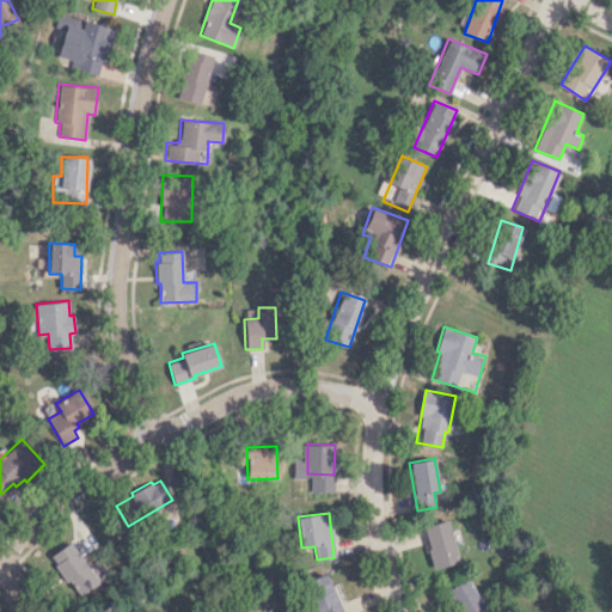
[(422,526),(434,569),(459,562),(447,519),(422,526)]
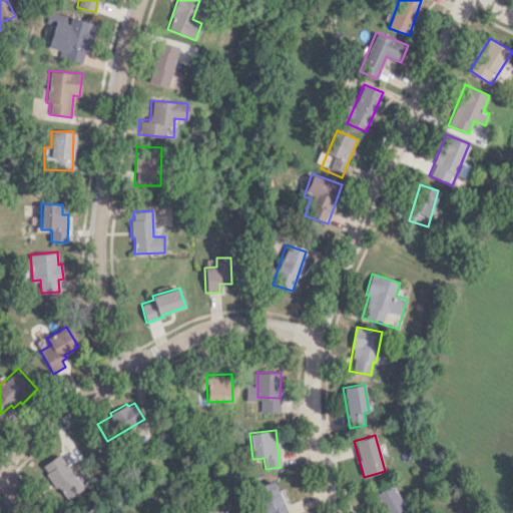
[(43,465),(47,472),(45,474),(55,488),(57,486),(66,499),(82,487),(58,454),(43,465)]
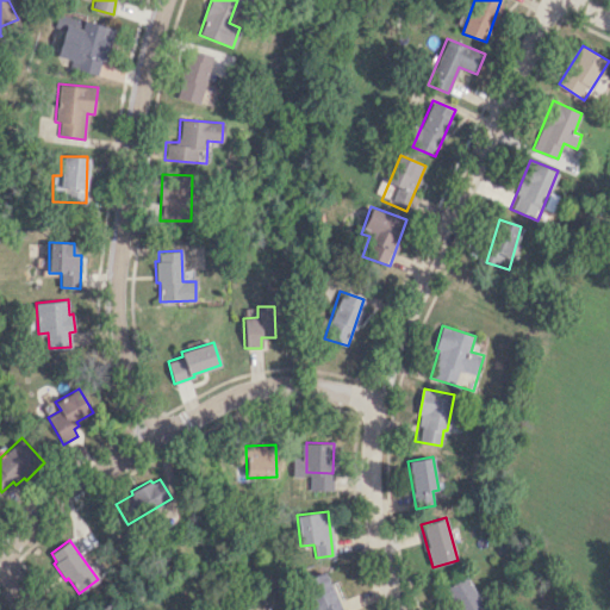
[(316,609),(341,609),(324,571),(303,579),(316,609)]
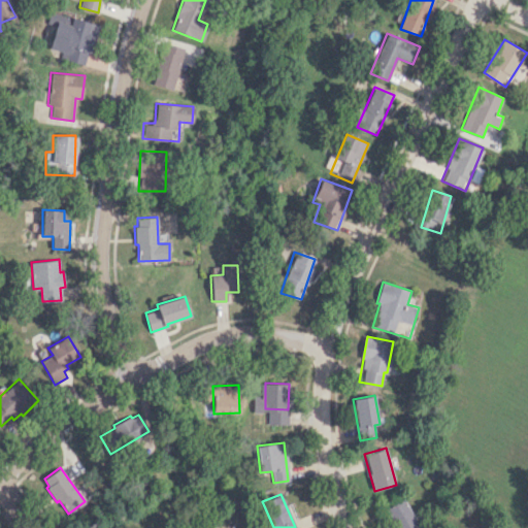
[(396,527),(419,527),(404,499),(386,508),(396,527)]
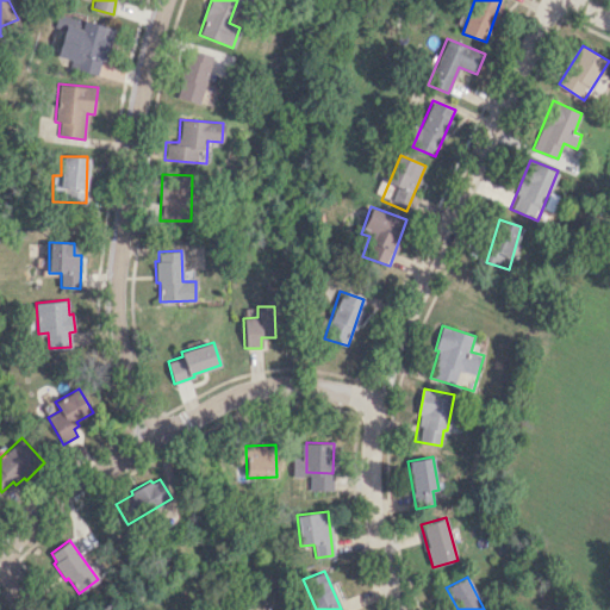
[(94,609),(116,598),(122,609),(94,609)]
